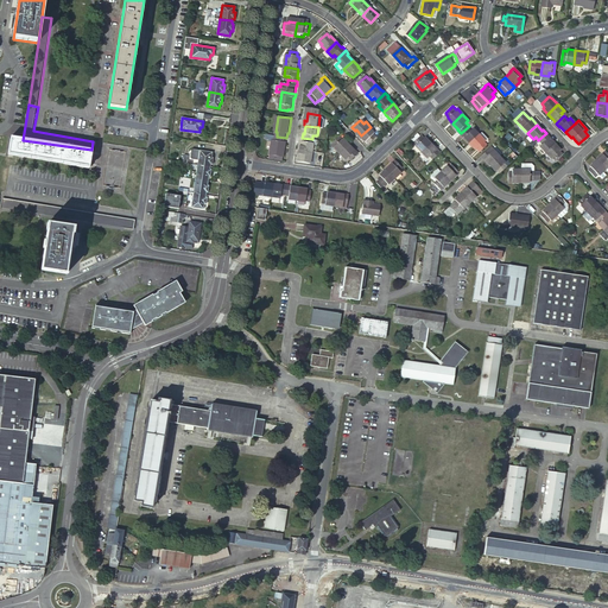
[(464,135),(470,141),(480,133),(474,127),(472,128),(469,126),(461,133),(463,137),(464,135)]
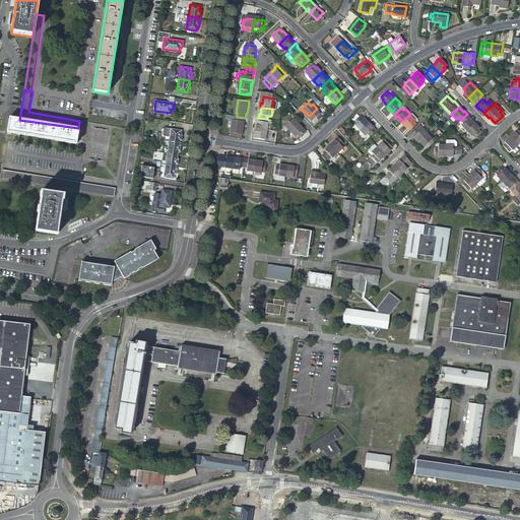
[(322,114),(317,109),(309,116),(314,121),(315,121),(317,124),(324,117),(321,114),(322,114)]
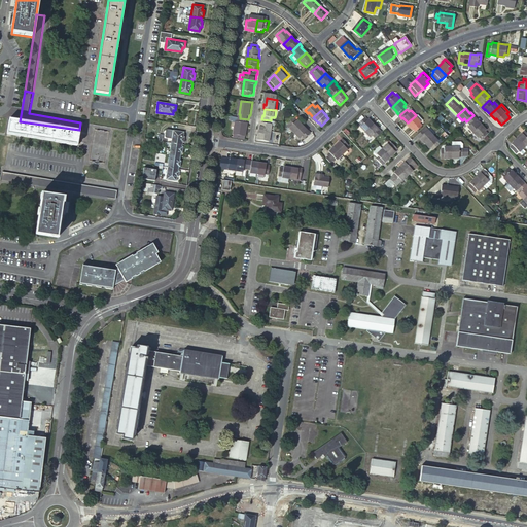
[(356,121),(359,125),(365,118),(362,115),(356,121)]
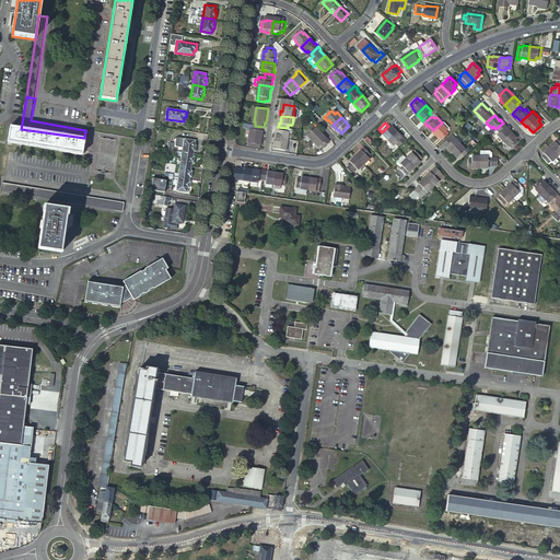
[(433,130),(438,136),(439,135),(442,138),(450,131),(446,128),(447,127),(442,123),(433,130)]
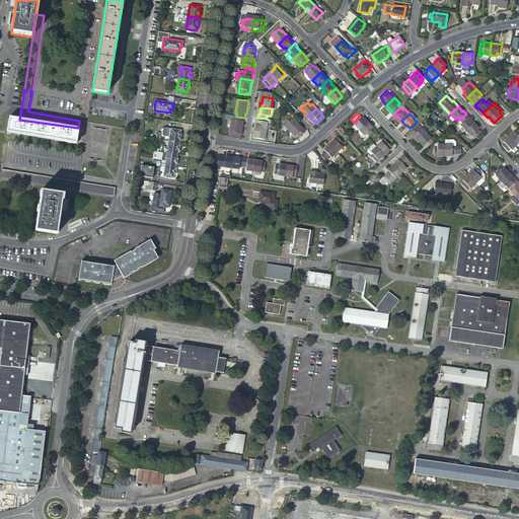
[(459,120),(462,123),(460,125),(464,130),(472,122),(468,117),(469,116),(466,114),(459,120)]
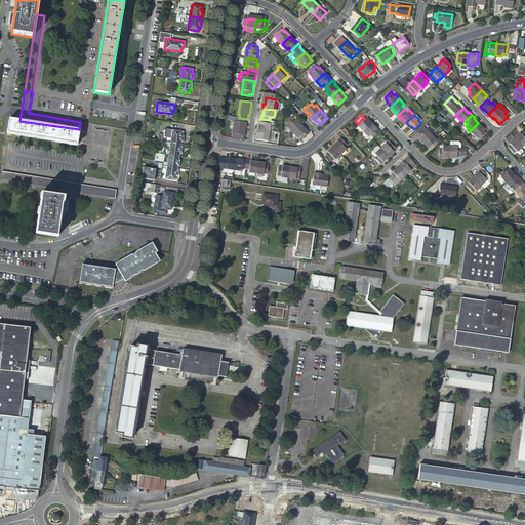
[(361,127),(360,127),(364,132),(373,125),(368,119),(367,120),(364,117),(364,118),(358,124),(361,127)]
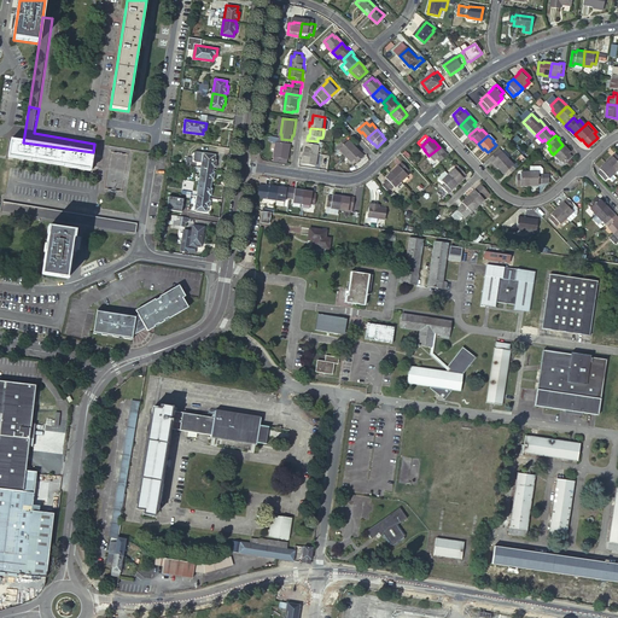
[(291,145),(291,140),(281,139),(280,144),(279,144),(277,159),(290,161),(292,145),(291,145)]
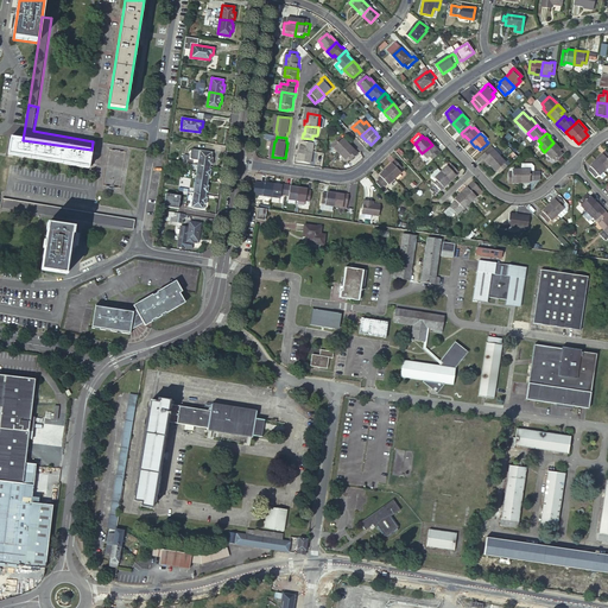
[(336,149),(341,154),(350,145),(346,139),(344,140),(341,137),(334,145),(336,147),(336,149)]
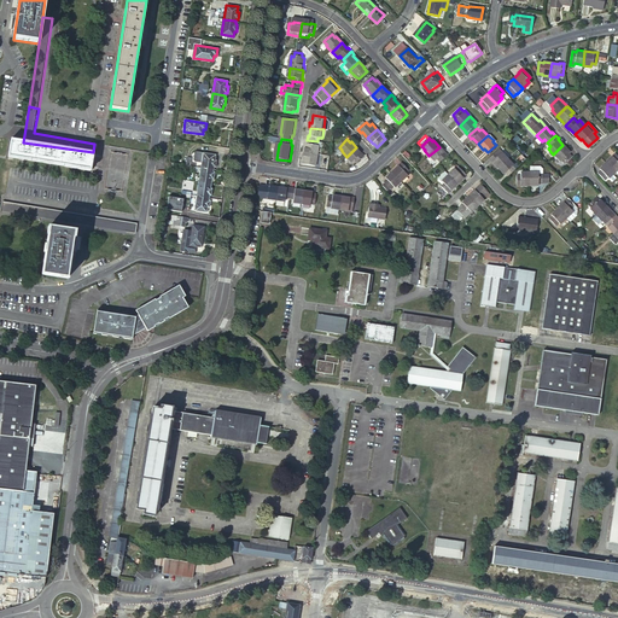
[(91,170),(93,152),(23,143),(11,140),(9,158),(91,170)]
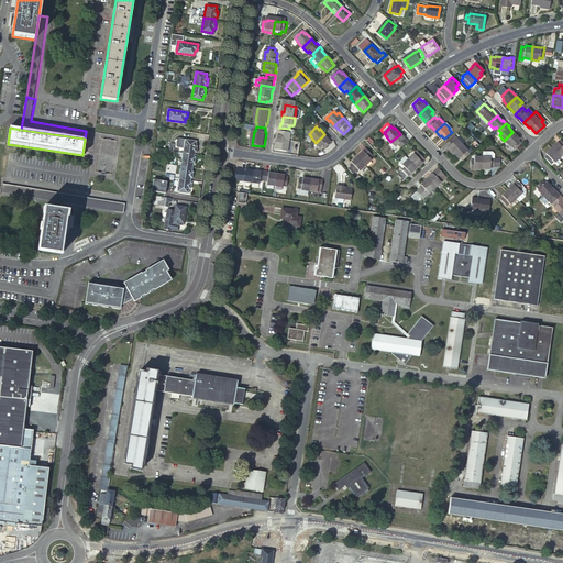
[(279,128),(279,131),(280,132),(279,139),(291,140),(293,133),(288,132),(289,129),(279,128)]
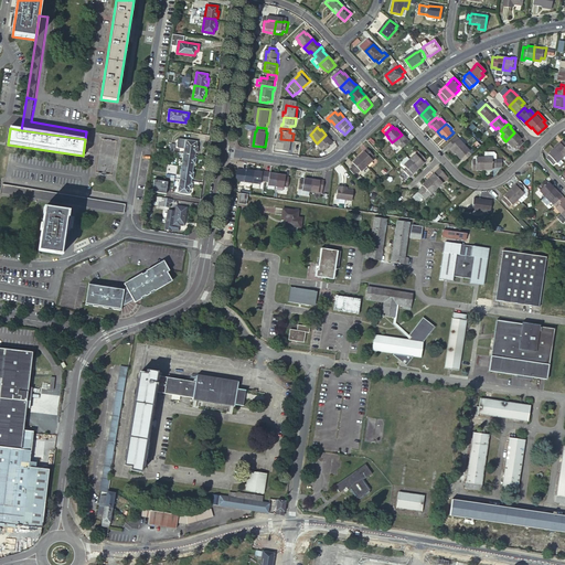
[(505,141),(511,147),(511,146),(514,149),(522,142),(519,139),(520,138),(514,132),(505,141)]
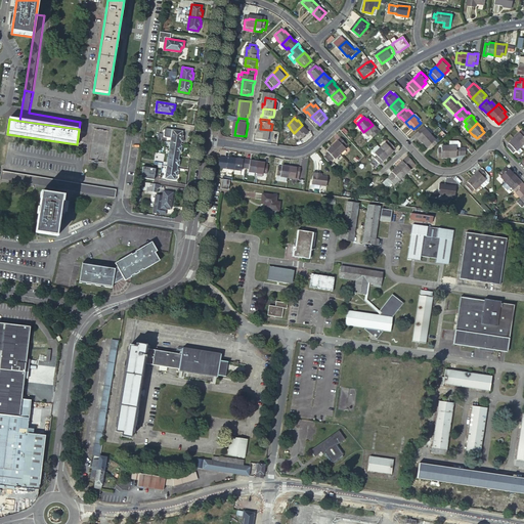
[(294,133),(299,138),(299,137),(302,140),(309,134),(306,131),(307,130),(302,125),(294,133)]
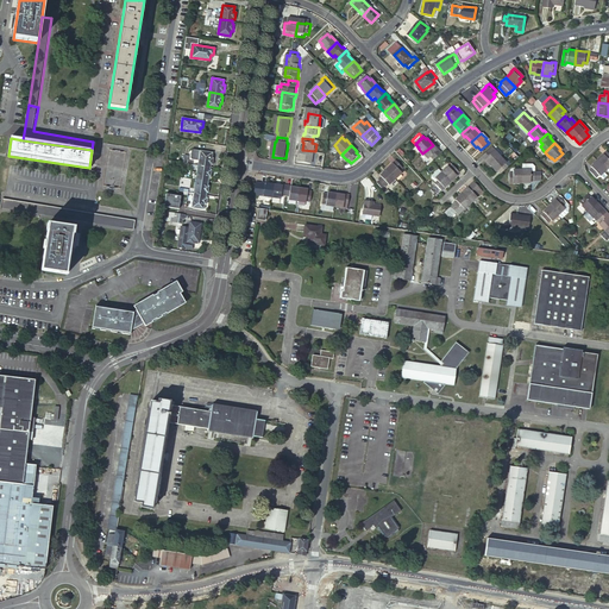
[(433,145),(422,154),(428,159),(431,157),(434,161),(443,152),(439,150),(438,150),(433,145)]
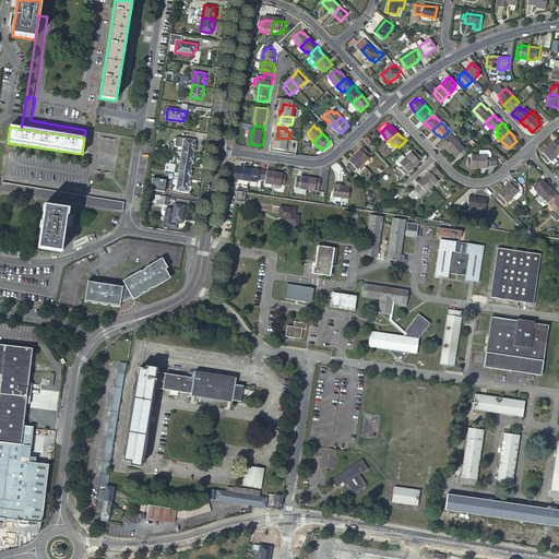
[(447,145),(451,151),(460,142),(455,137),(452,139),(450,137),(450,135),(442,143),(445,146),(447,145)]
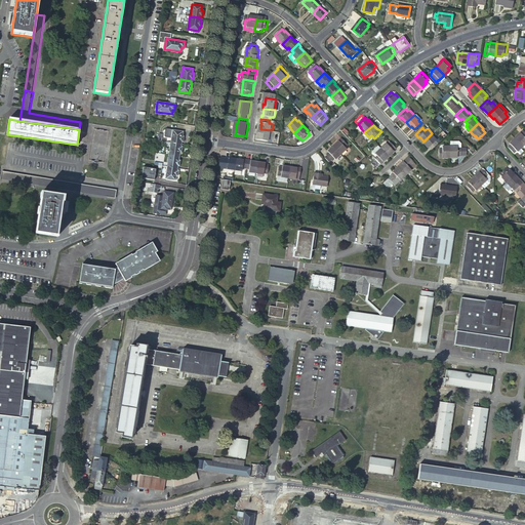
[(271,140),(272,130),(260,129),(259,129),(258,132),(260,132),(259,139),(271,140)]
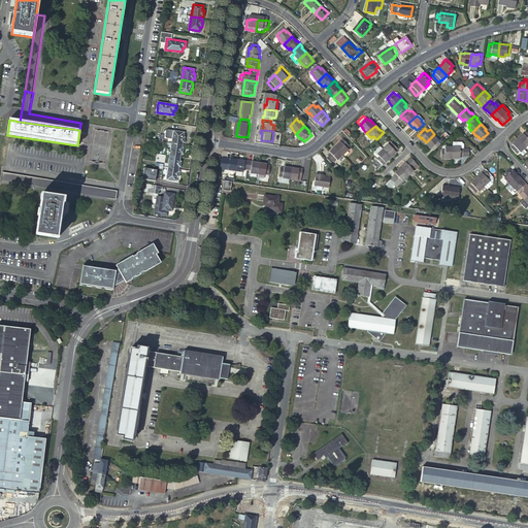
[(521,133),(516,138),(524,146),(527,142),(527,140),(527,138),(527,135),(523,130),(521,133)]
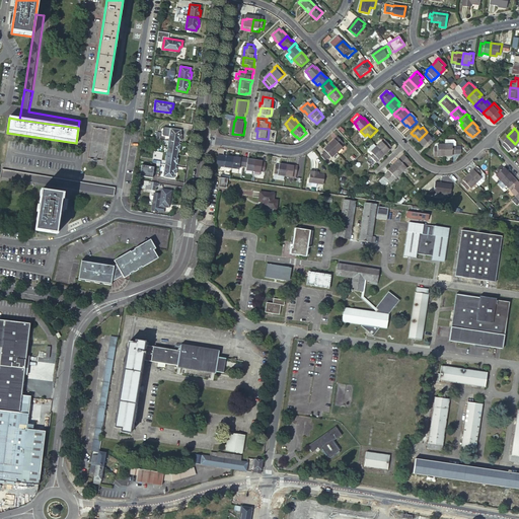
[(179,142),(179,140),(181,141),(182,135),(180,134),(181,130),(170,129),(169,141),(179,142)]
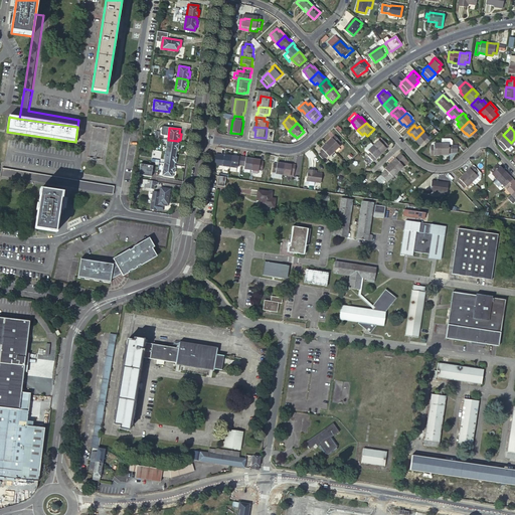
[(415,139),(420,144),(421,143),(423,146),(431,139),(428,137),(428,136),(423,131),(415,139)]
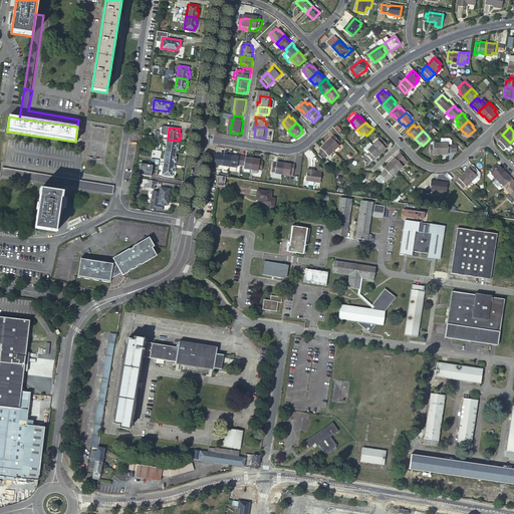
[(502,135),(497,140),(498,141),(495,143),(502,150),(505,148),(510,143),(502,135)]
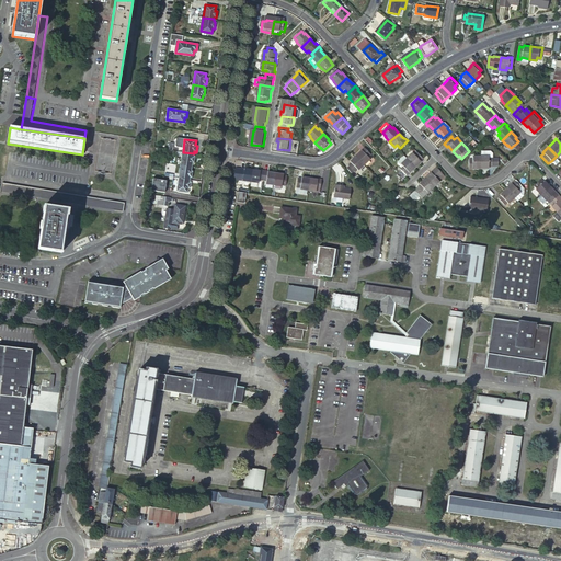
[(364,151),(358,157),(366,165),(371,160),(369,158),(373,156),(366,148),(363,150),(364,151)]
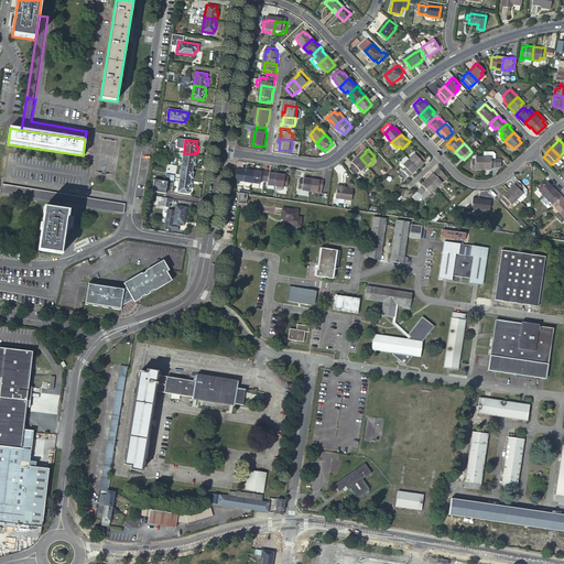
[(420,169),(425,163),(424,162),(427,160),(421,152),(418,155),(416,154),(411,160),(420,169)]
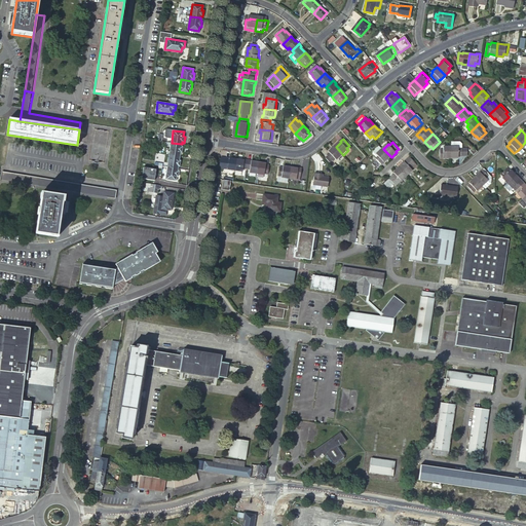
[(181,146),(182,144),(172,143),(170,154),(180,156),(181,152),(182,152),(183,146),(181,146)]
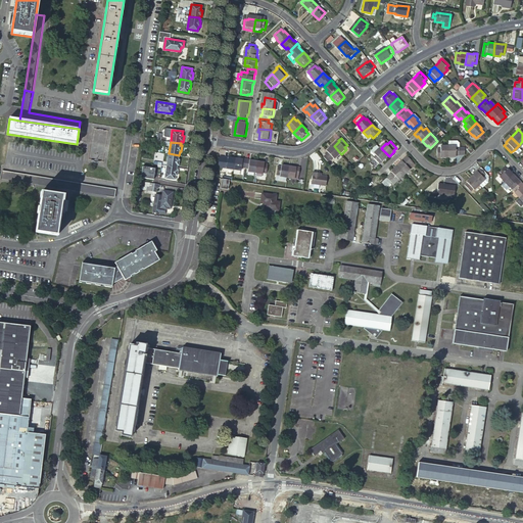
[(440,155),(447,155),(447,144),(441,144),(441,147),(437,147),(436,156),(440,156),(440,155)]
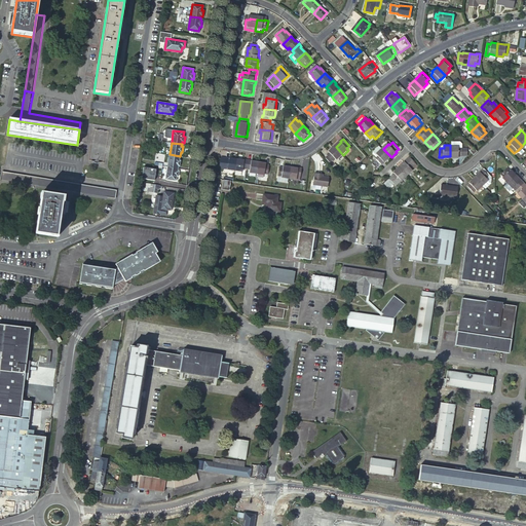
[(450,156),(457,156),(457,155),(461,155),(461,146),(457,146),(457,145),(450,145),(450,156)]
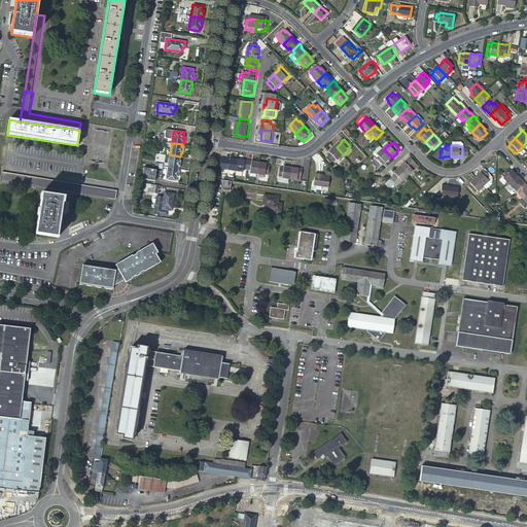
[(387,163),(392,157),(384,149),(382,146),(377,150),(380,153),(381,155),(379,159),(385,166),(388,163),(387,163)]
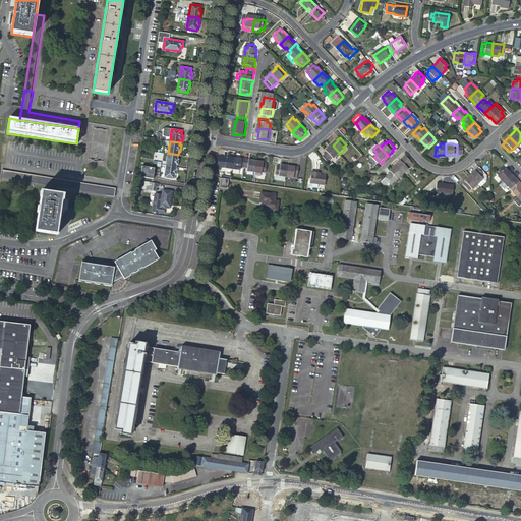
[(333,146),(328,150),(329,151),(325,154),(326,155),(324,157),(328,161),(331,159),(332,161),(335,158),(335,159),(340,154),(333,146)]
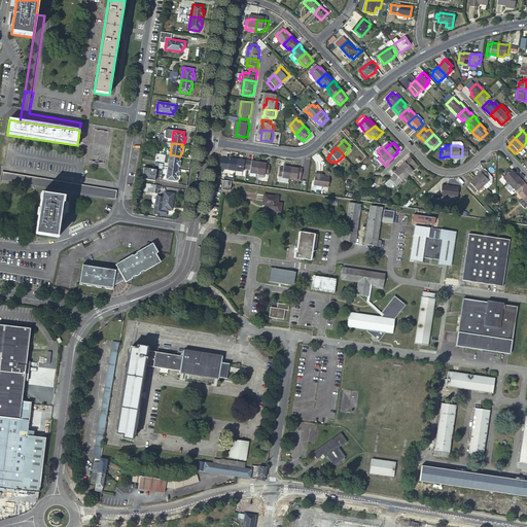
[(170,154),(168,167),(178,169),(179,166),(180,167),(181,161),(179,160),(180,156),(170,154)]
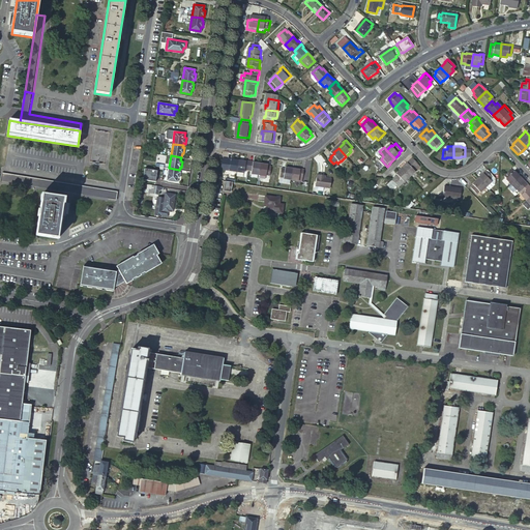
[(410,164),(404,169),(412,177),(422,168),(413,158),(409,163),(410,164)]
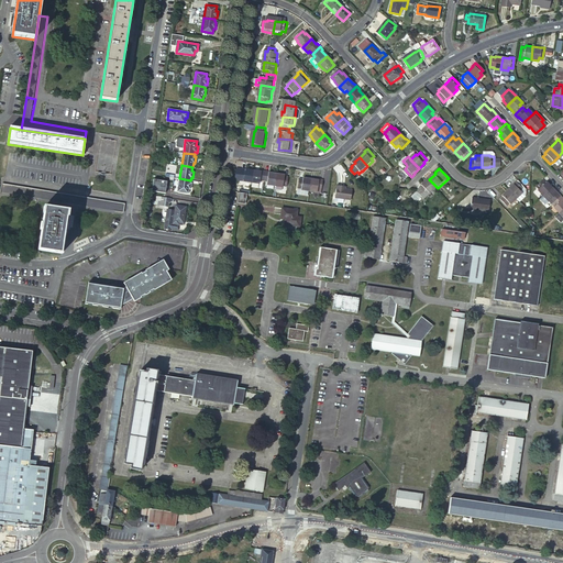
[(245,183),(253,184),(255,172),(247,170),(247,172),(243,170),(242,181),(245,181),(245,183)]
